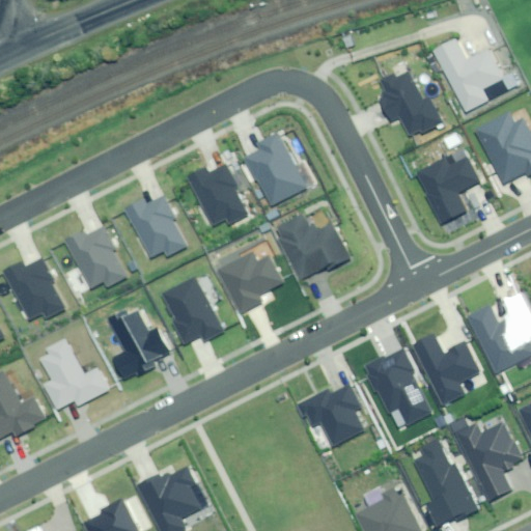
[(453,42),(435,52),(467,112),(486,101),(480,89),(500,79),(484,52),(465,62),(453,42)]
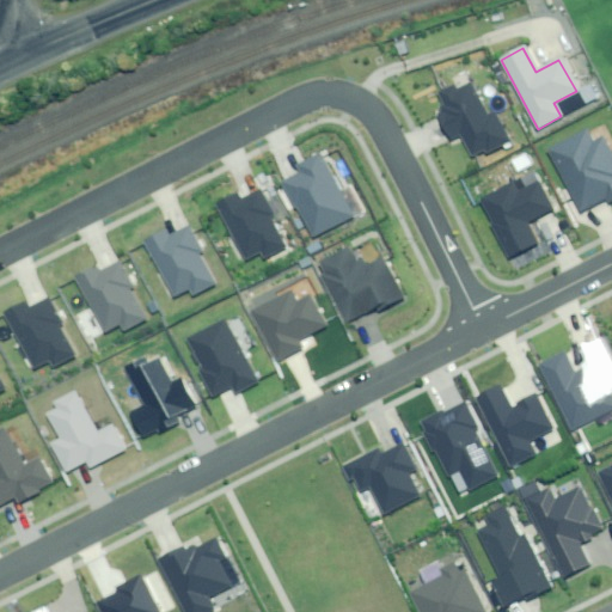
[(467,77),(428,96),(463,165),(502,146),(467,77)]
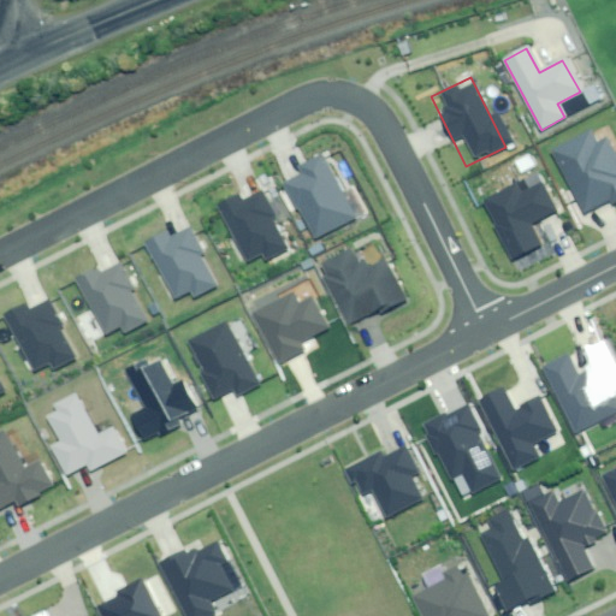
[(591,136),(556,152),(586,213),(615,199),(615,149),(610,137),(594,144),(591,136)]
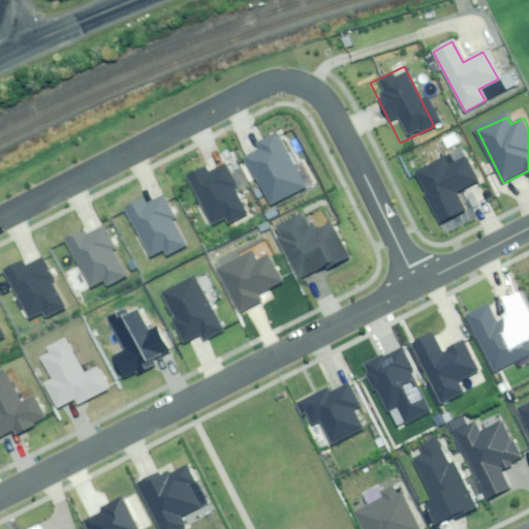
[(303,189),(276,134),(257,143),(261,151),(247,158),(270,205),(303,189)]
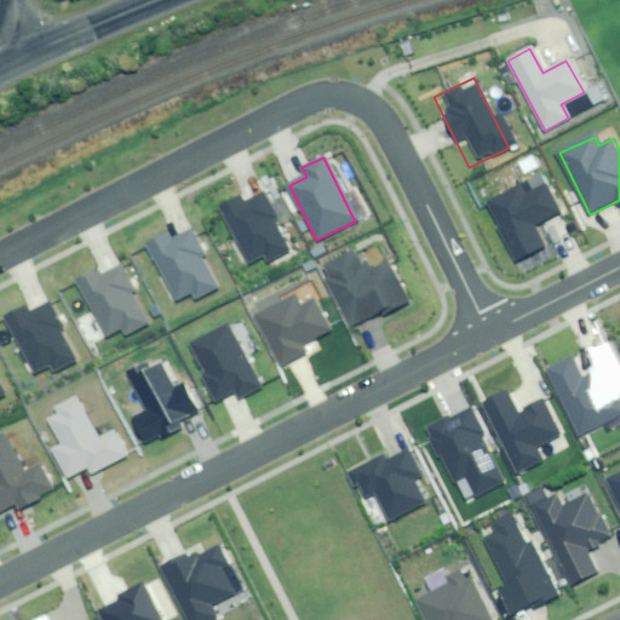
[(526,183),(488,202),(501,229),(498,231),(512,260),(543,246),(533,227),(557,214),(543,187),(530,193),(526,183)]
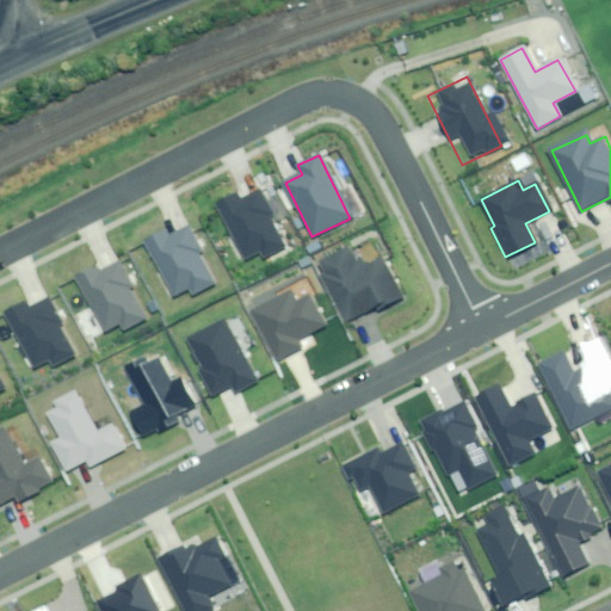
[(236,195),(216,204),(244,260),(261,252),(265,259),(283,251),(269,220),(272,218),(259,192),(240,202),(236,195)]
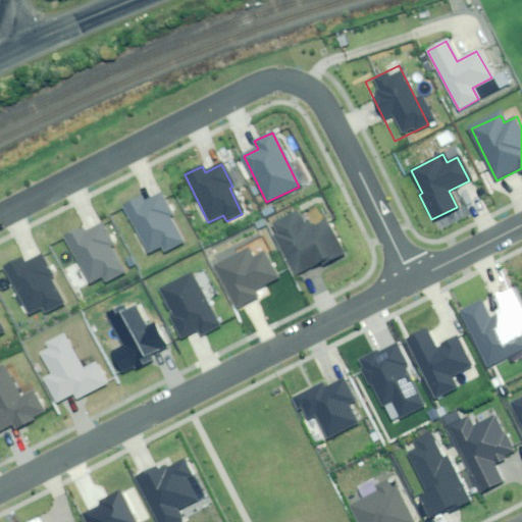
[(139,196),(122,204),(147,254),(161,248),(164,252),(180,244),(168,218),(171,217),(160,194),(142,203),(139,196)]
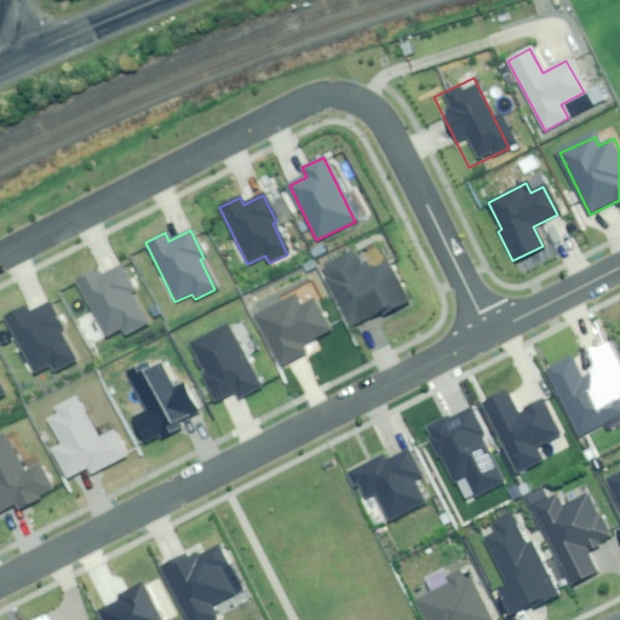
[(354,254),(321,271),(350,326),(380,309),(384,315),(408,302),(389,265),(373,273),(367,262),(360,265),(354,254)]
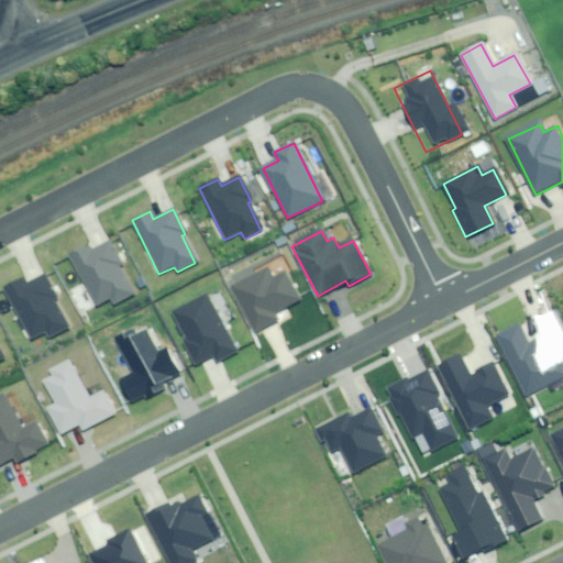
[(89,245),(68,256),(95,306),(112,297),(117,304),(134,295),(119,266),(122,264),(111,242),(92,252),(89,245)]
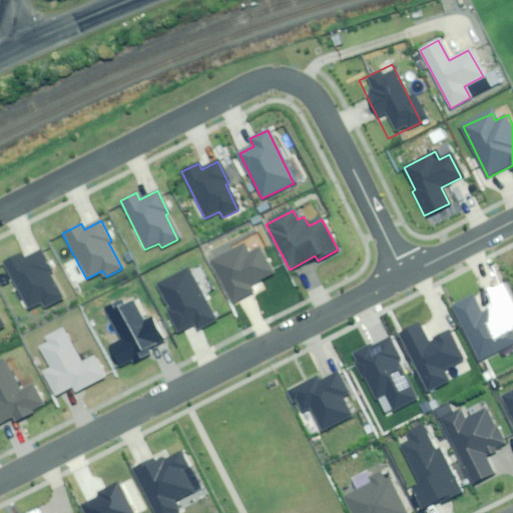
[(209,260),(232,304),(253,293),(249,285),(274,273),(260,247),(248,252),(242,242),(209,260)]
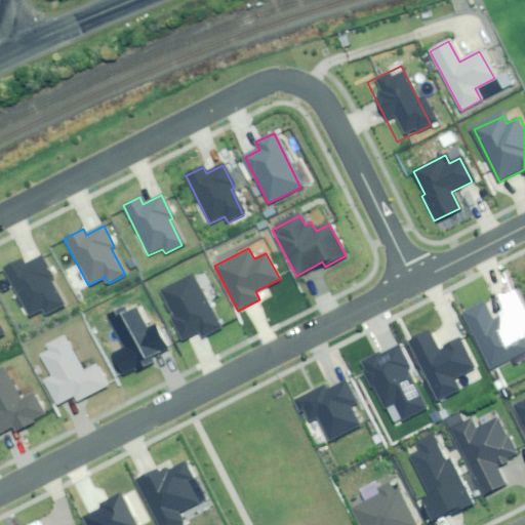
[(22,260),(2,271),(27,317),(44,309),(47,315),(64,307),(49,280),(53,278),(42,257),(25,267),(22,260)]
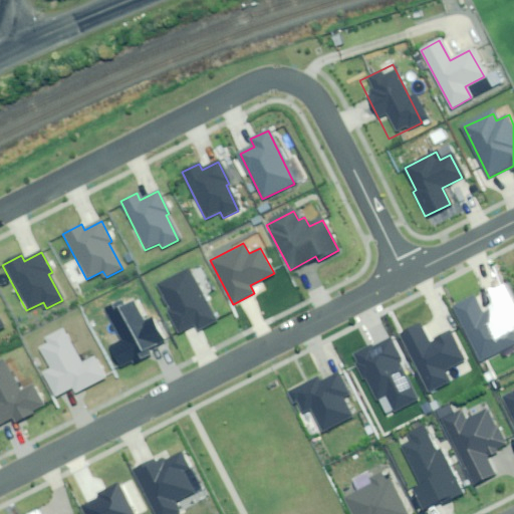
[(216,321),(188,268),(160,283),(175,311),(169,315),(178,332),(196,323),(199,330),(216,321)]
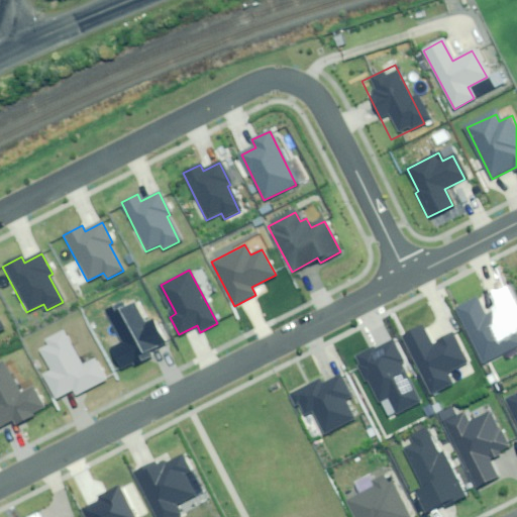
[(474,301),(454,310),(481,369),(516,351),(516,336),(516,333),(497,341),(489,324),(494,322),(489,311),(480,315),(474,301)]
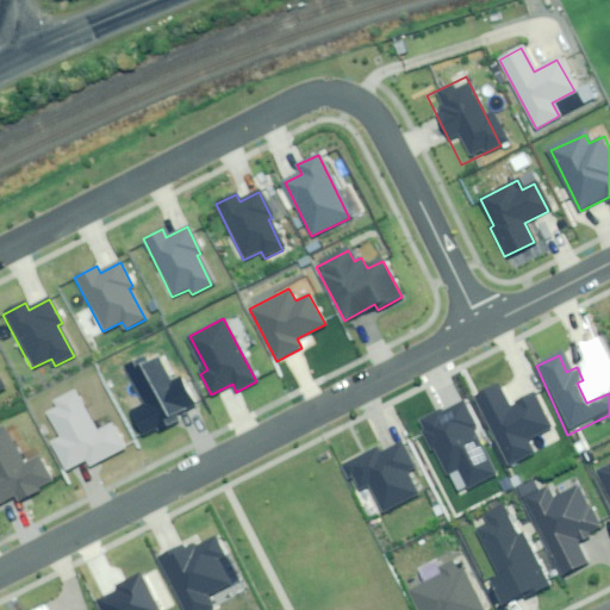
[(148,367),(143,359),(126,367),(147,405),(130,414),(142,437),(195,409),(179,378),(169,383),(159,362),(148,367)]
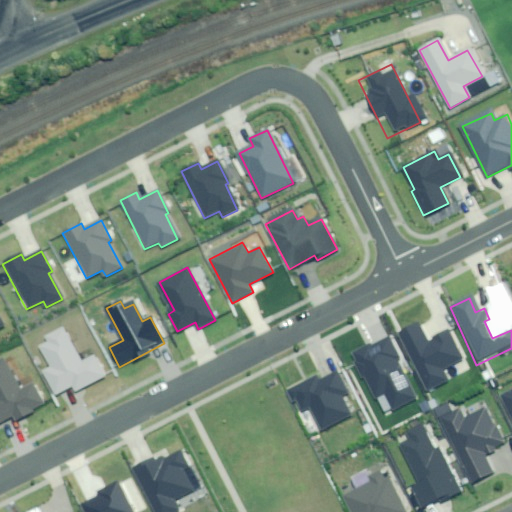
[(414,325),(391,336),(418,395),(443,383),(437,370),(458,360),(445,332),(423,342),(414,325)]
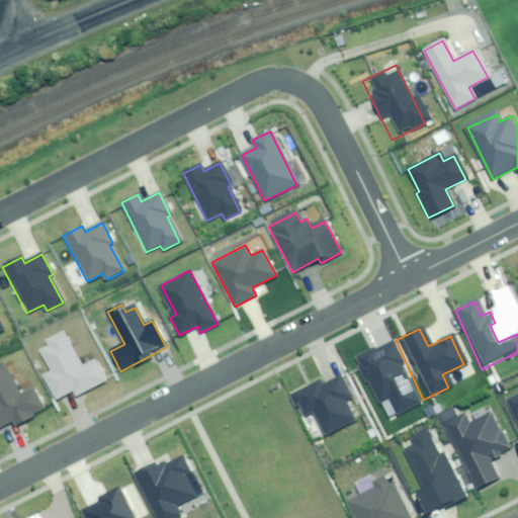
[(52,374),(45,377),(56,400),(72,391),(75,397),(105,380),(93,359),(79,366),(62,333),(46,341),(50,349),(41,354),(52,374)]
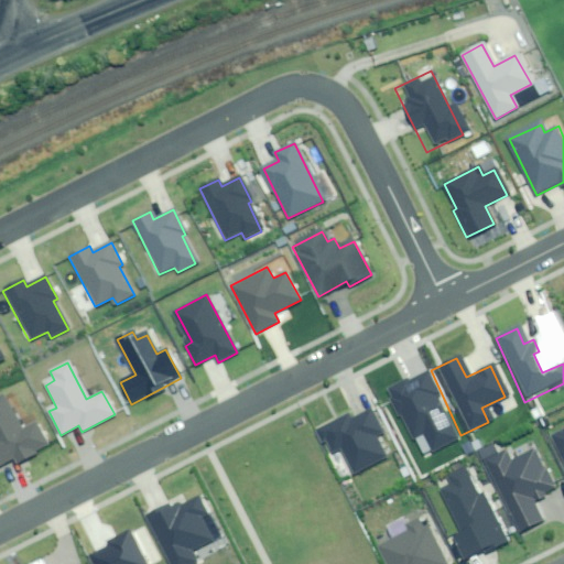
[(403,380),(376,392),(400,443),(412,436),(423,461),(461,443),(426,373),(405,383),(403,380)]
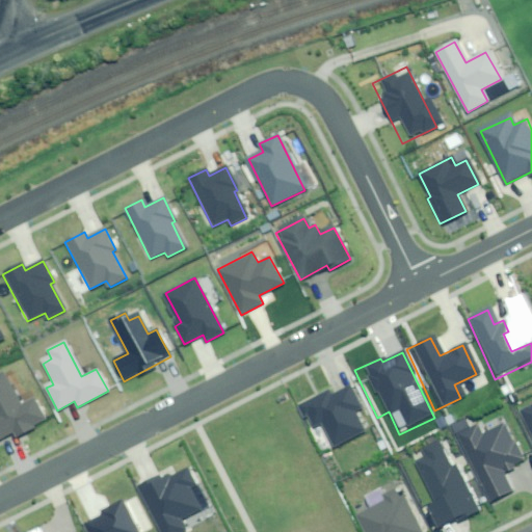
[(0,437),(12,431),(16,436),(46,421),(34,398),(20,406),(2,372),(0,372),(0,437)]
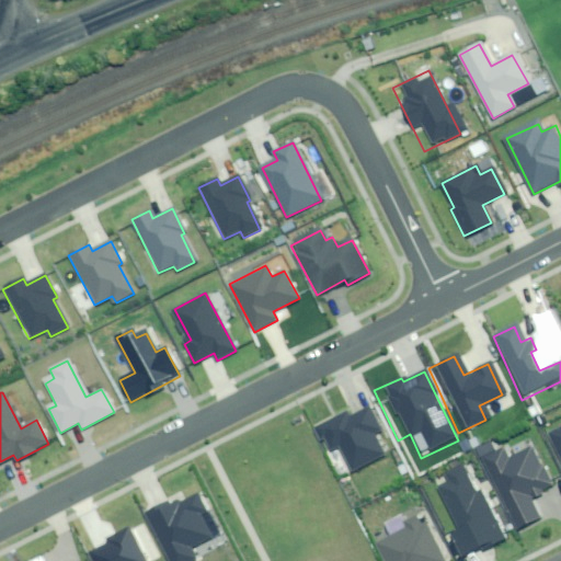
[(338,416),(302,436),(318,462),(329,456),(341,479),(385,455),(374,435),(379,432),(368,411),(342,425),(338,416)]
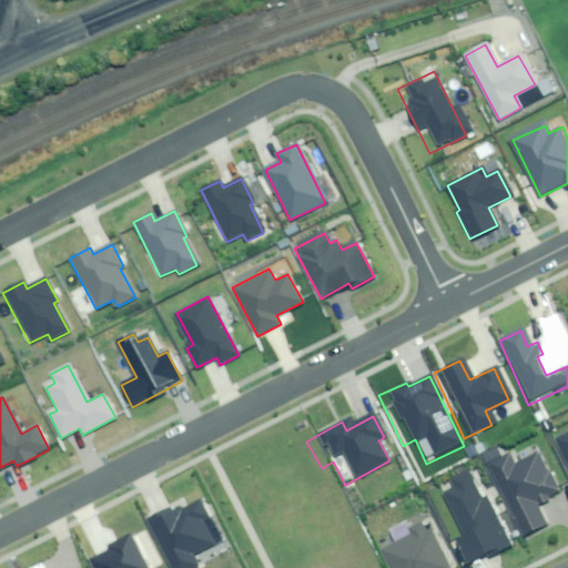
[(567,433),(555,439),(567,464),(567,433)]
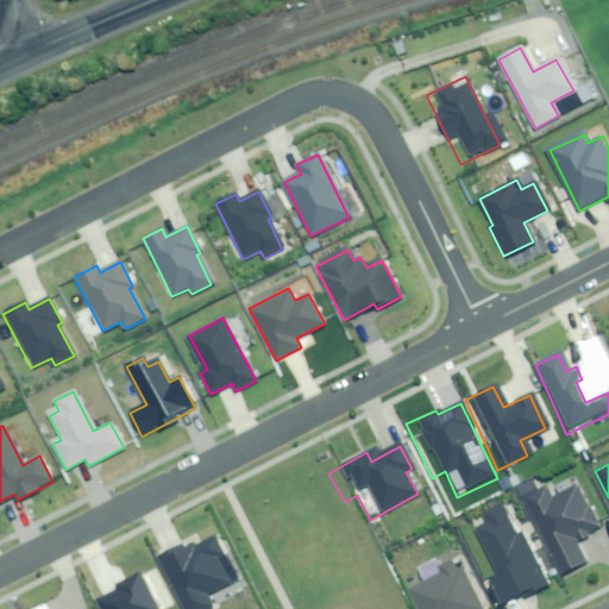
[(545,485),(520,500),(562,575),(583,563),(572,544),(601,527),(577,484),(552,498),(545,485)]
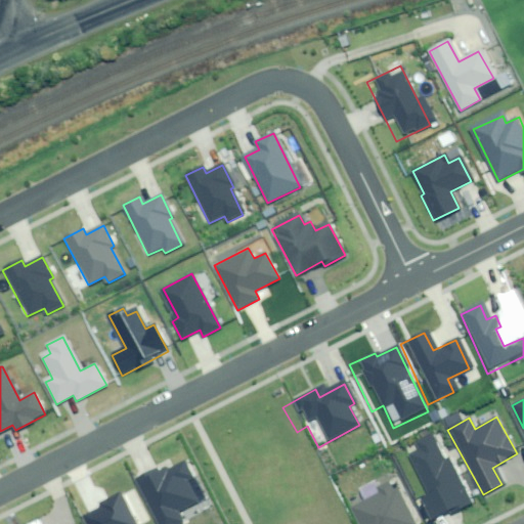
[(432,437),(412,446),(416,453),(409,456),(428,493),(419,497),(431,523),(472,504),(448,455),(443,459),(432,437)]
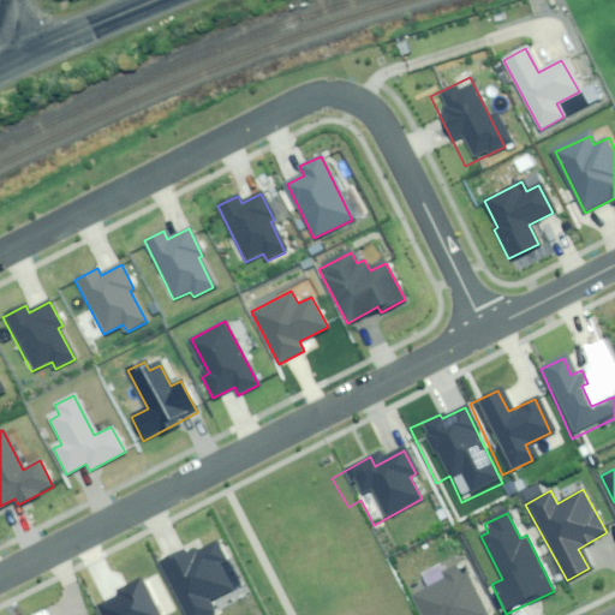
[(184,551),(162,561),(189,614),(215,614),(208,601),(242,585),(230,561),(227,562),(219,543),(187,559),(184,551)]
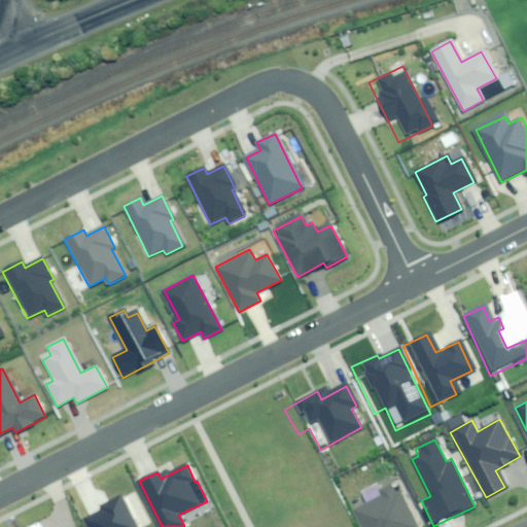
[(389,483),(380,487),(383,496),(353,508),(361,526),(416,526),(399,490),(393,493),(389,483)]
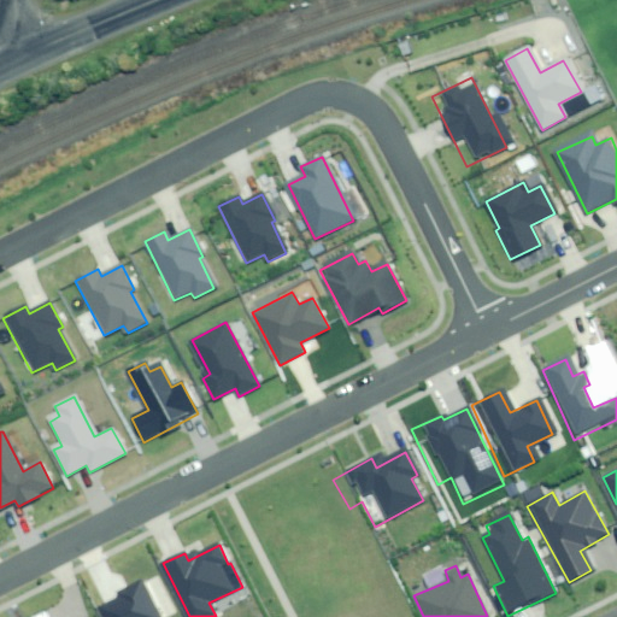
[(158,616),(141,582),(119,592),(122,598),(100,609),(104,616),(158,616)]
